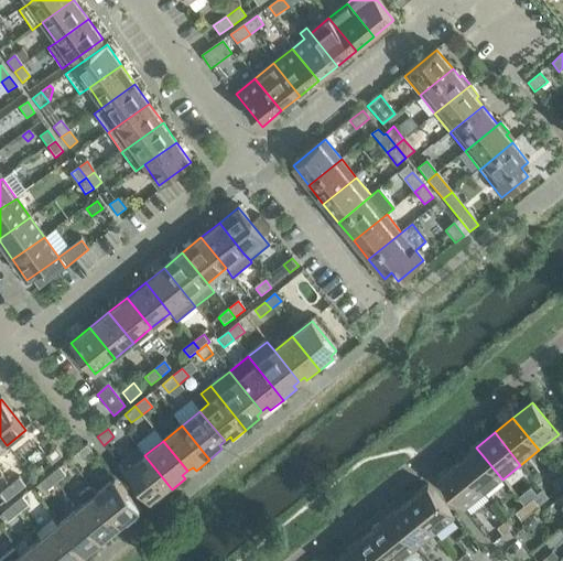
[(87,445),(77,454),(83,462),(94,453),(87,445)]
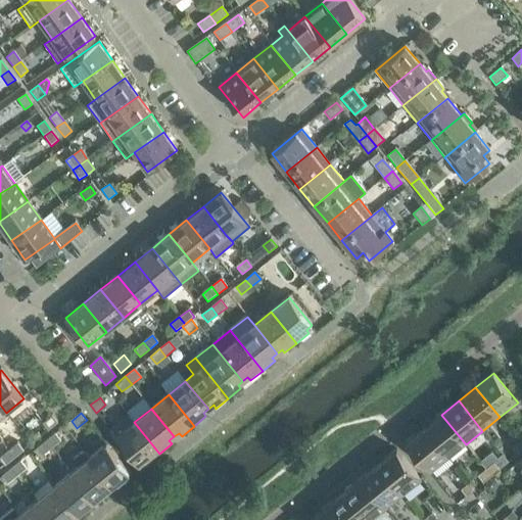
[(441,415),(424,429),(448,459),(466,444),(441,415)]
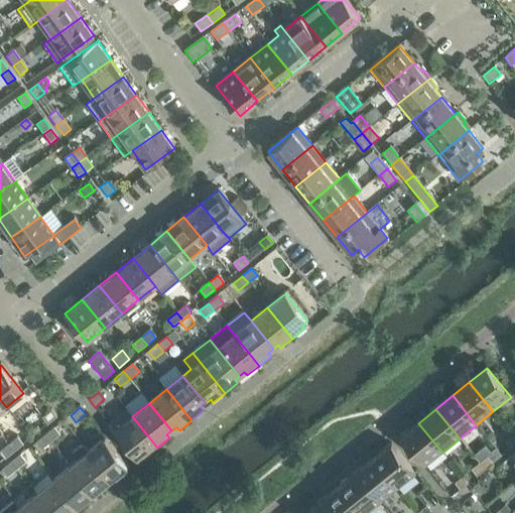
[(47,425),(56,417),(51,410),(41,418),(47,425)]
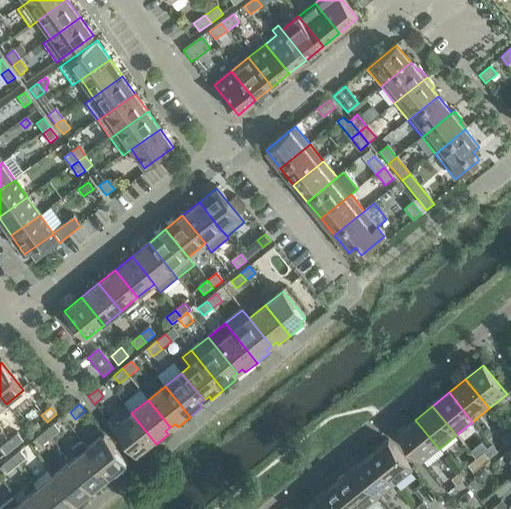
[(126,407),(108,421),(136,455),(141,451),(144,454),(156,444),(131,413),(126,407)]
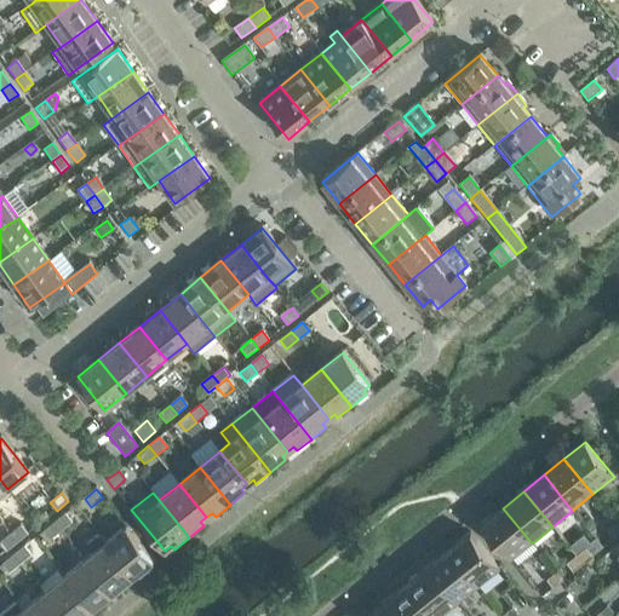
[(481,525),(510,560),(532,543),(503,508),(481,525)]
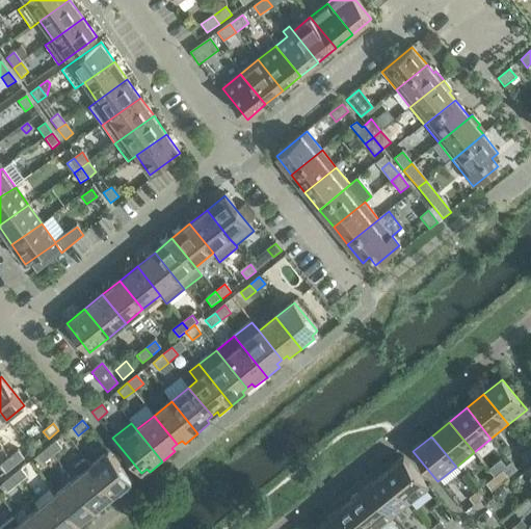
[(55,441),(46,449),(52,456),(61,449),(55,441)]
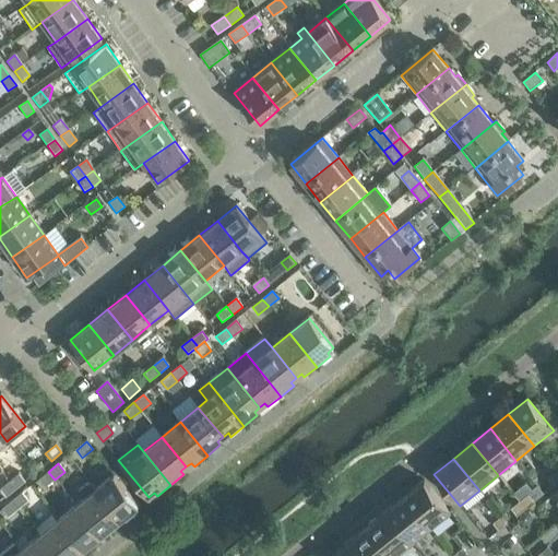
[(45,488),(55,480),(48,472),(38,480),(45,488)]
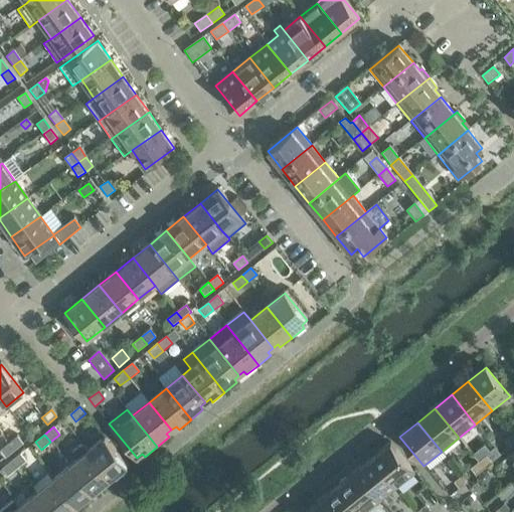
[(513,445),(513,438),(512,436),(504,442),(509,449),(513,445)]
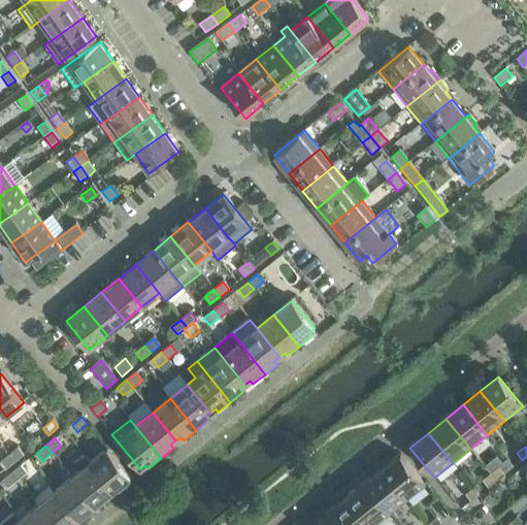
[(18,448),(8,455),(13,463),(24,455),(18,448)]
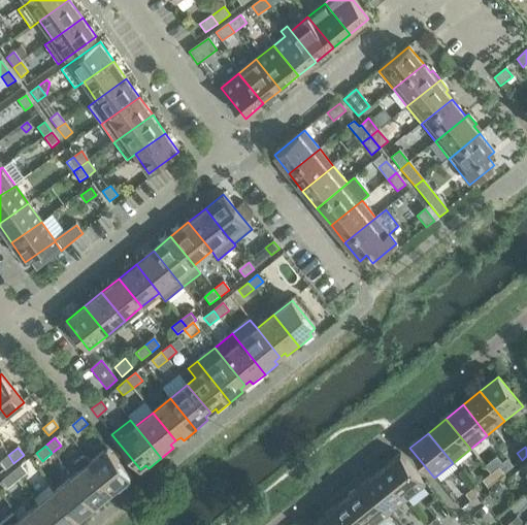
[(89,463),(116,495),(127,485),(125,482),(130,478),(107,449),(89,463)]
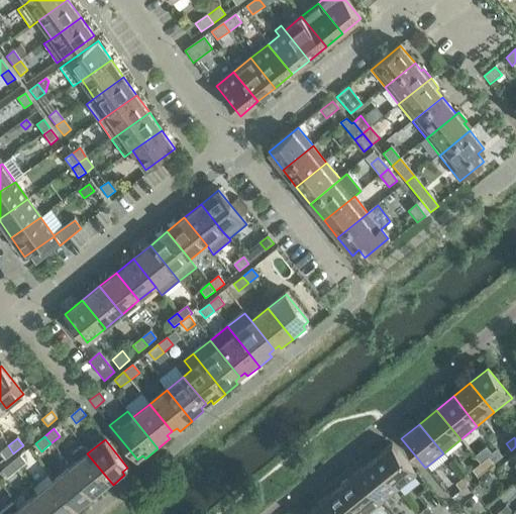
[(0,454),(4,460),(13,453),(8,445),(0,451),(0,454)]
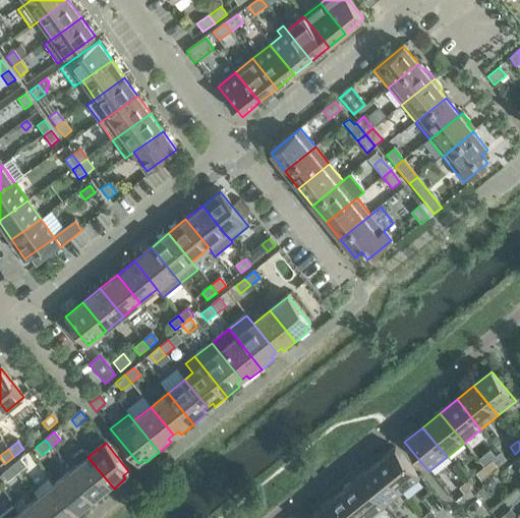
[(395,449),(378,463),(401,494),(419,479),(395,449)]
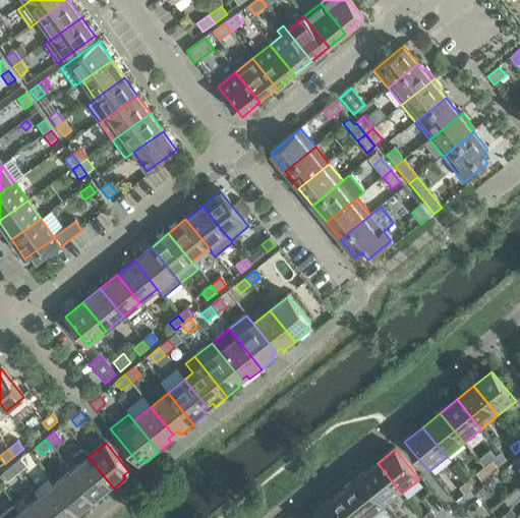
[(102,499),(114,488),(88,457),(82,451),(73,458),(78,465),(71,471),(94,500),(99,496),(102,499)]
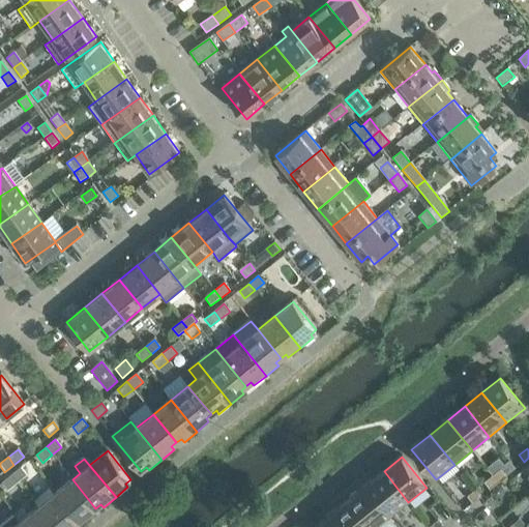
[(21,467),(11,475),(18,482),(27,475),(21,467)]
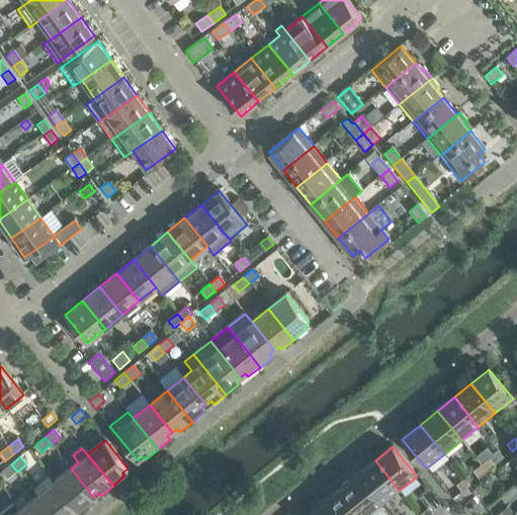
[(489,458),(481,465),(487,473),(495,465),(489,458)]
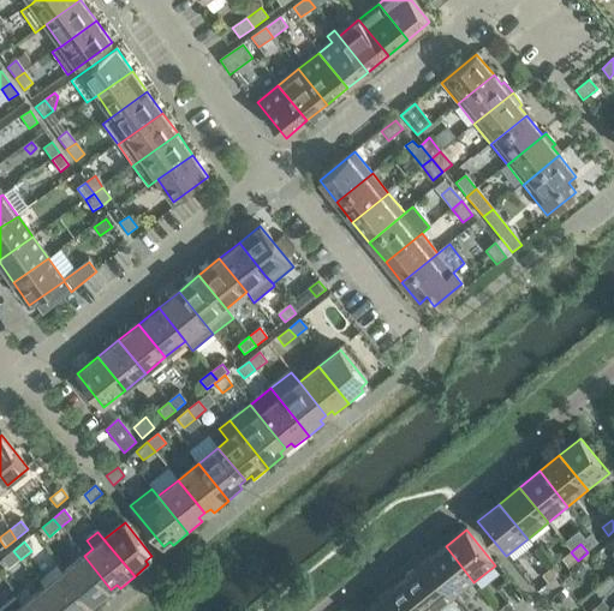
[(474,582),(446,546),(425,563),(454,599),(474,582)]
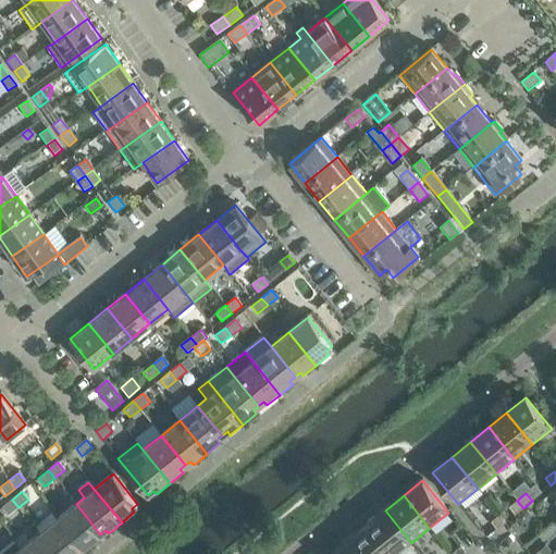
[(9,515),(19,507),(12,500),(2,507),(9,515)]
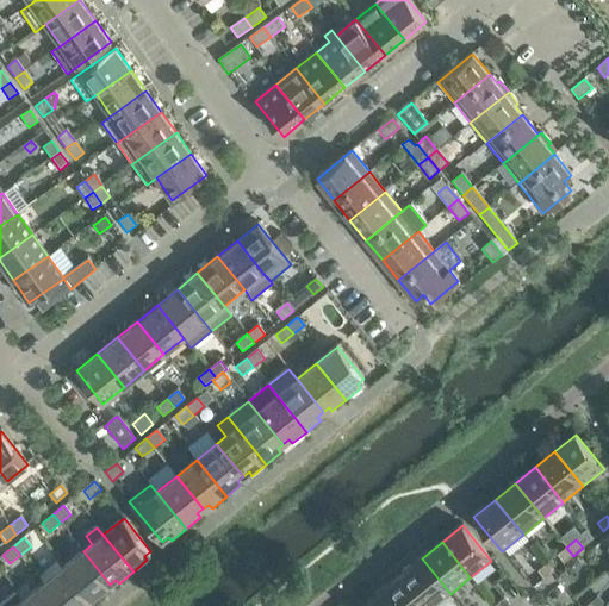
[(573,556),(566,548),(557,555),(564,563),(573,556)]
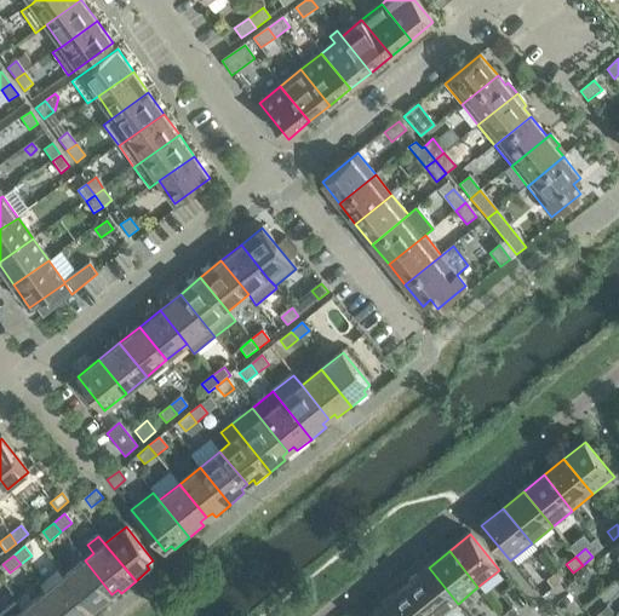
[(105,598),(112,594),(85,560),(64,576),(95,614),(109,603),(105,598)]
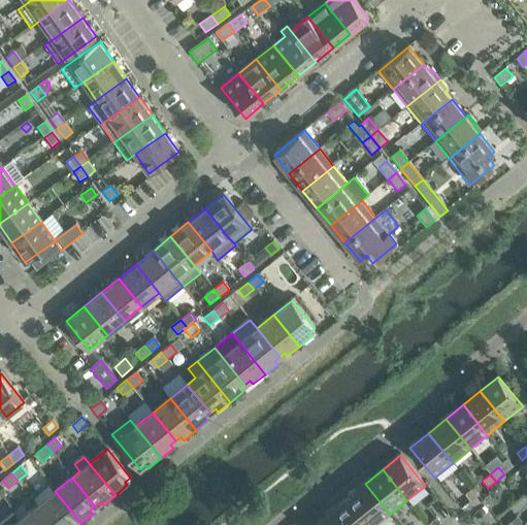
[(375,524),(390,515),(365,484),(348,498),(369,524),(375,524)]
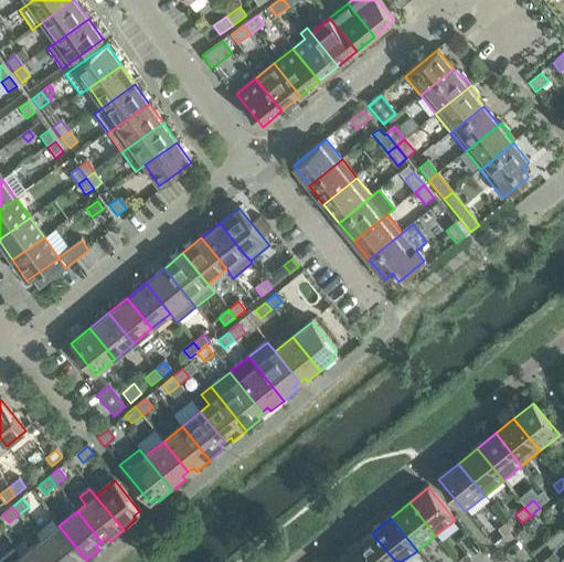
[(503,538),(512,530),(507,522),(497,530),(503,538)]
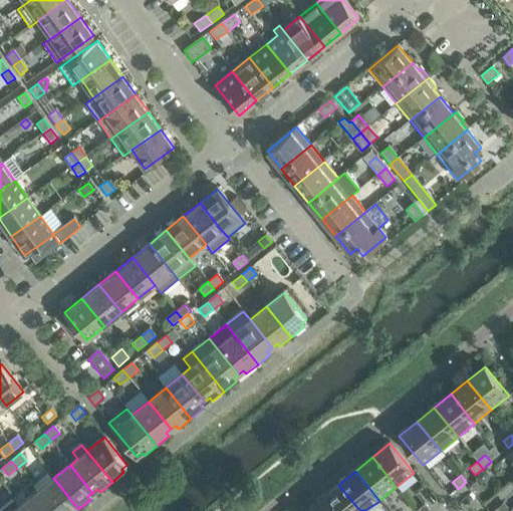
[(76,510),(78,509),(53,478),(36,492),(51,510),(76,510)]
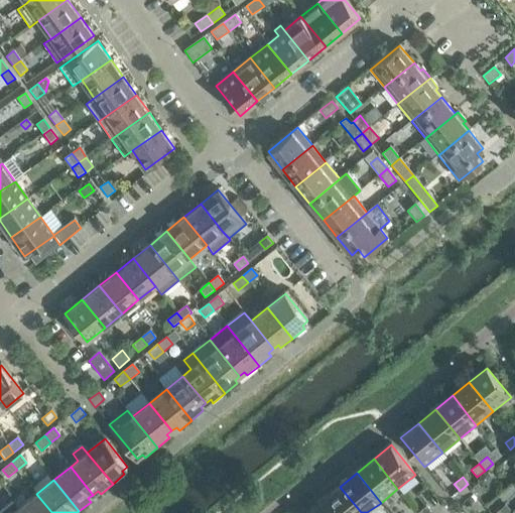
[(471,490),(478,498),(485,492),(478,484),(471,490)]
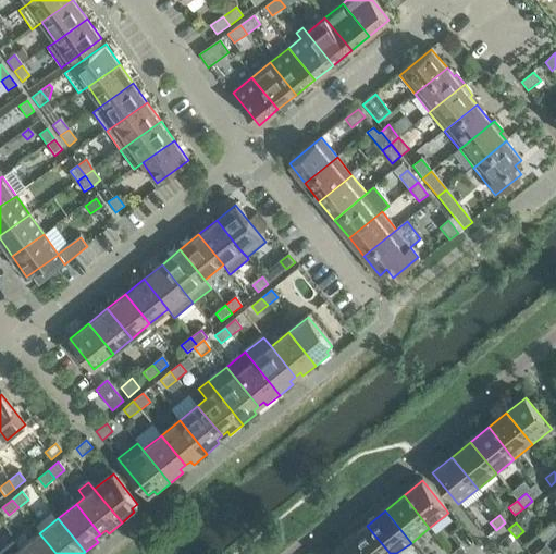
[(390,553),(367,526),(348,540),(359,553),(390,553)]
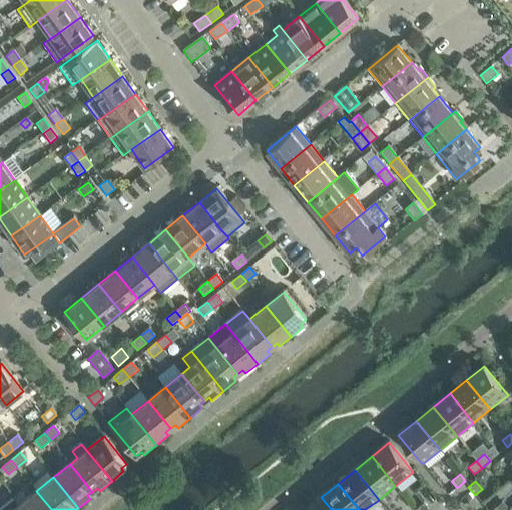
[(51,509),(36,491),(27,498),(23,494),(21,493),(14,498),(23,509),(51,509)]
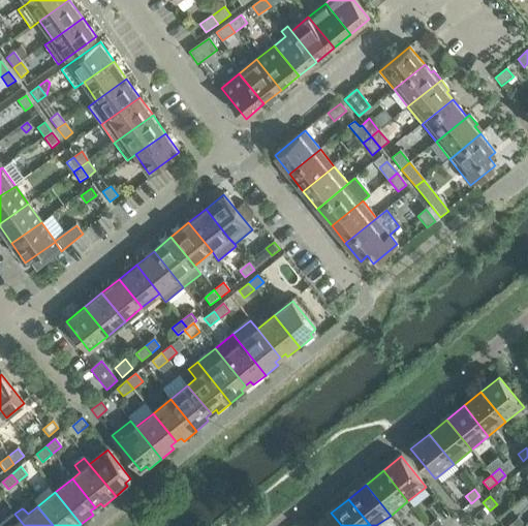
[(341,525),(331,513),(315,525),(341,525)]
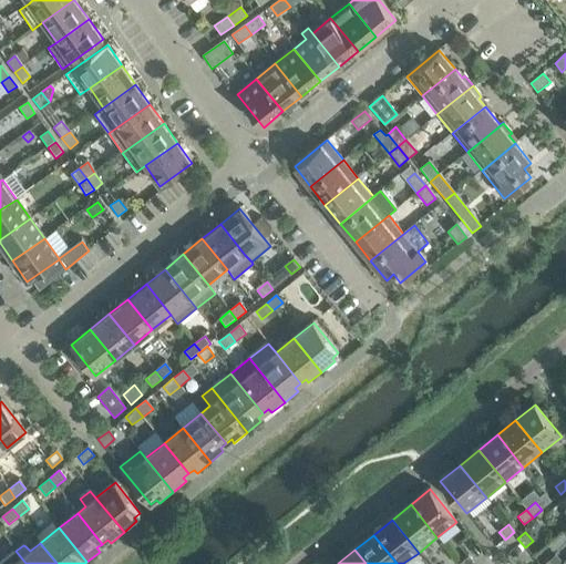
[(26,563),(16,551),(0,563),(26,563)]
